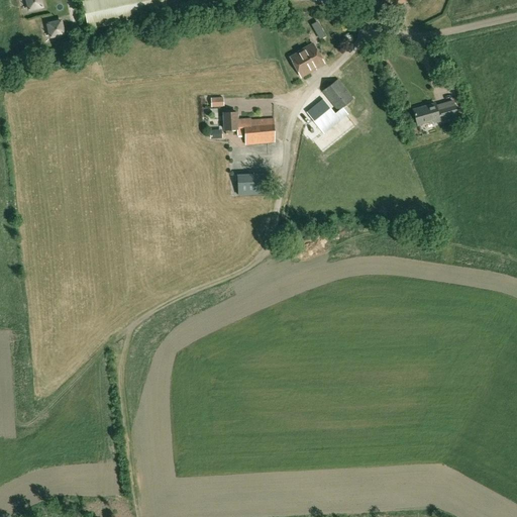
[(26,0),(29,9),(41,7),(39,0),(26,0)]
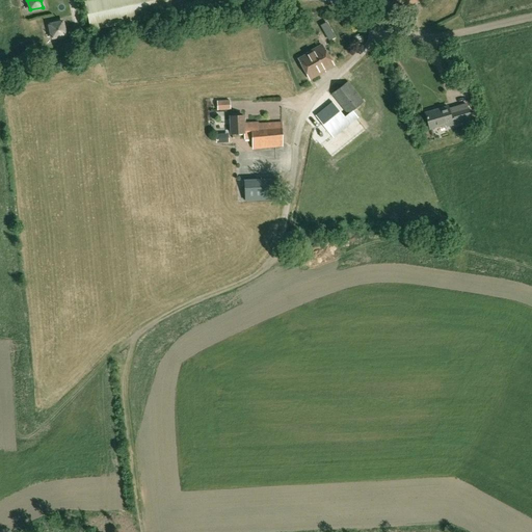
[(83,0),(90,30),(173,12),(169,0),(83,0)]
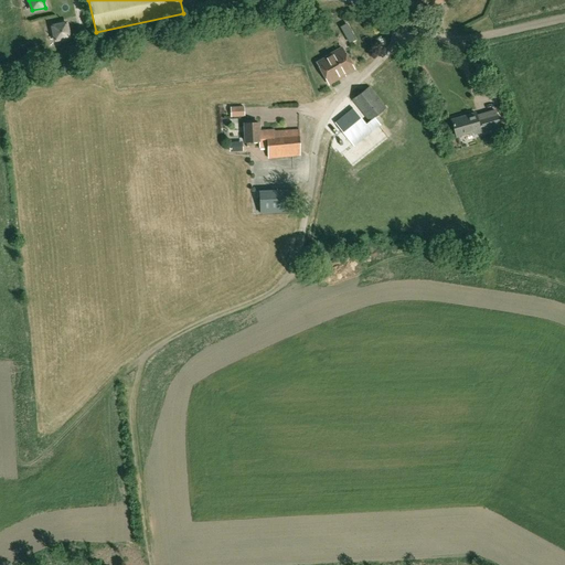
[(420,0),(432,11),(444,0),(420,0)]
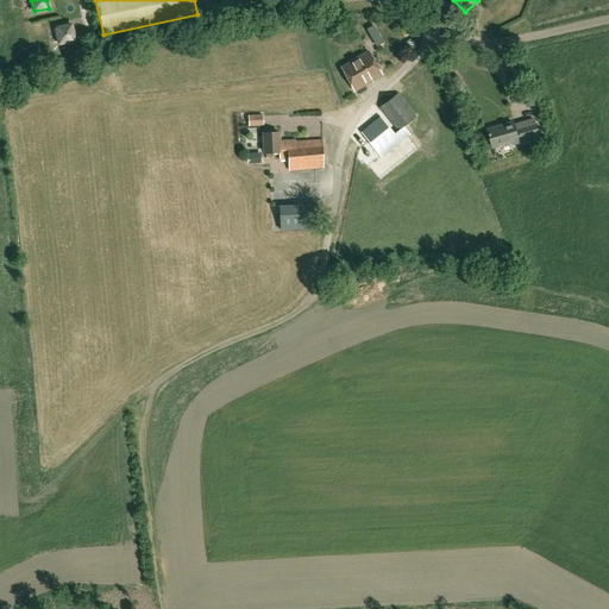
[(60,43),(74,41),(70,26),(57,29),(60,43)]
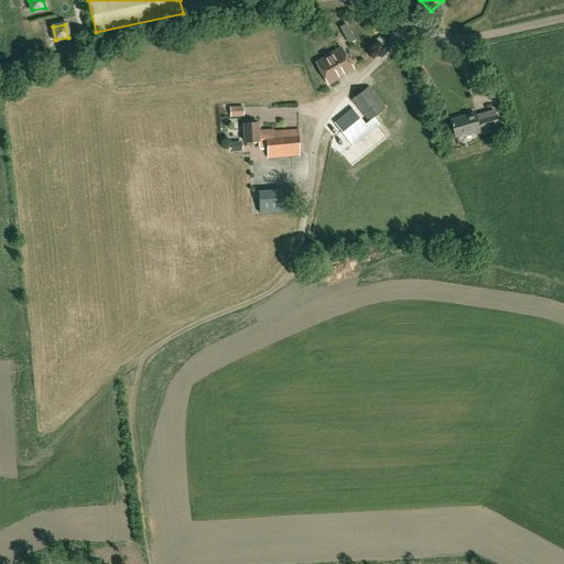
[(350,33),(344,38),(348,45),(356,42),(350,33)]
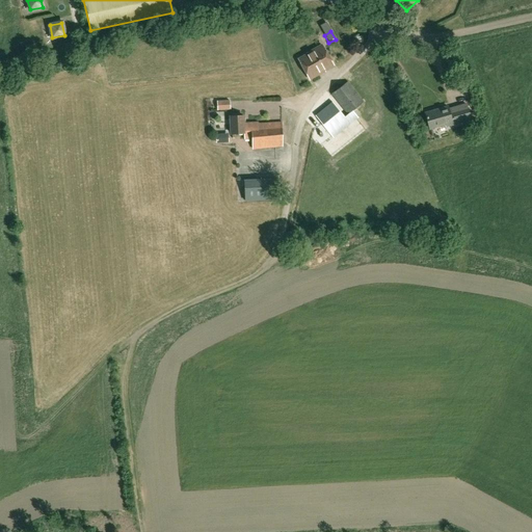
[(313,52),(311,53),(321,71),(333,64),(322,46),(313,51),(313,52)]
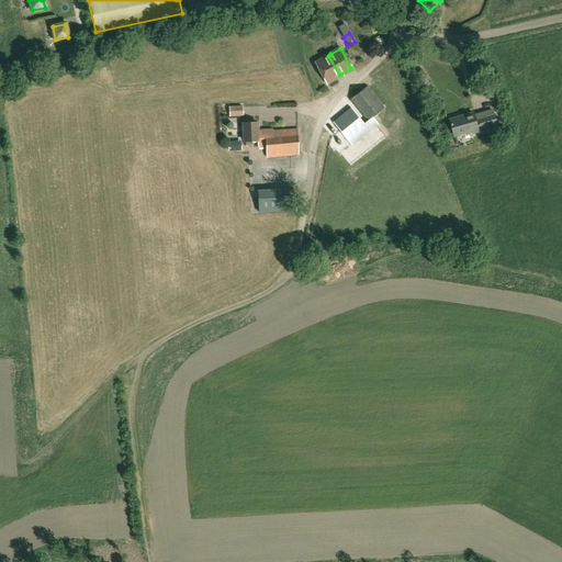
[(338,76),(339,75),(328,56),(316,63),(327,83),(338,77),(338,76)]
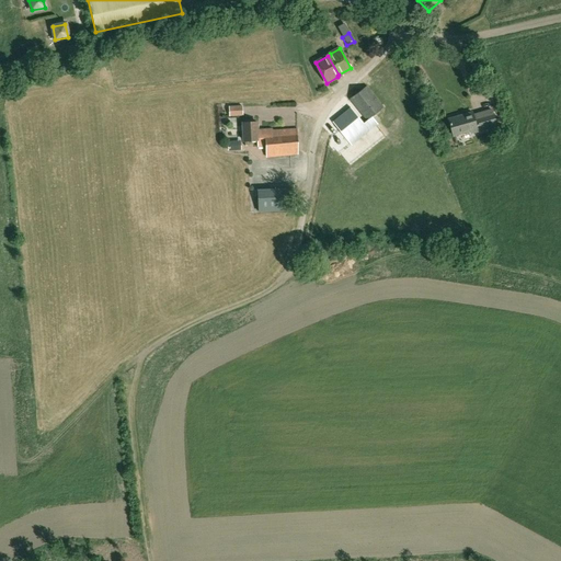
[(376,125),(370,118),(384,107),(366,86),(350,100),(367,121),(363,123),(351,107),(332,123),(351,145),(369,130),(376,125)]
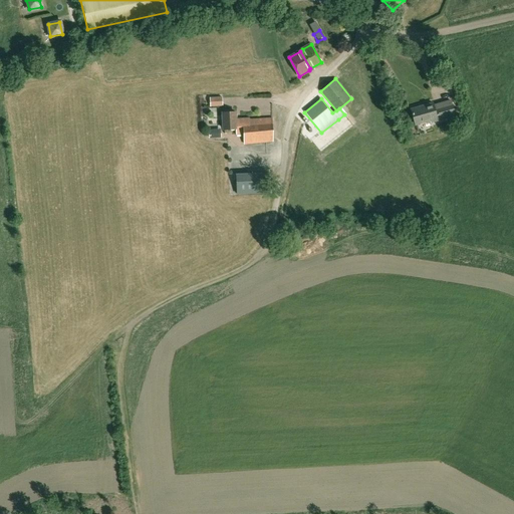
[(210,106),(223,105),(222,96),(210,97),(210,106)]
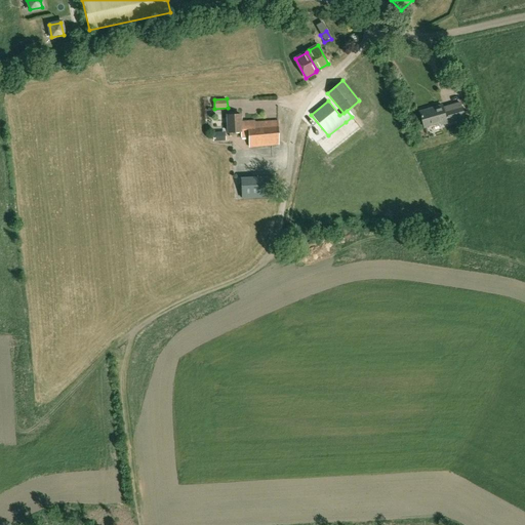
[(441,124),(455,120),(465,118),(460,104),(442,108),(442,106),(419,112),(423,126),(440,122),(441,124)]
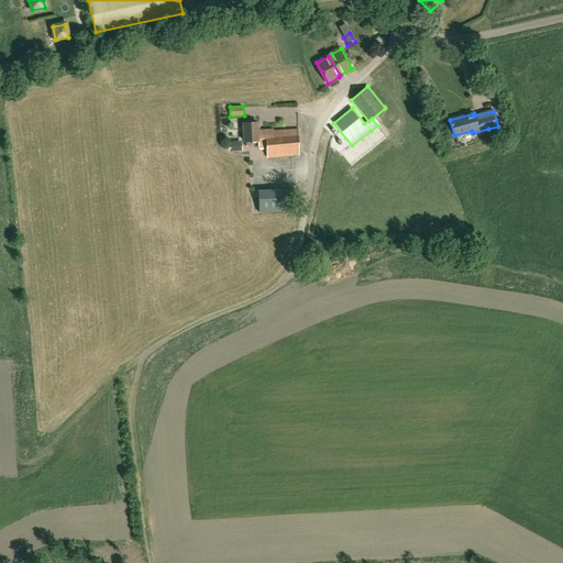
[(257,130),(257,122),(244,123),(245,142),(258,141),(258,147),(267,147),(268,157),(299,155),(298,130),(273,131),(273,129),(257,130)]
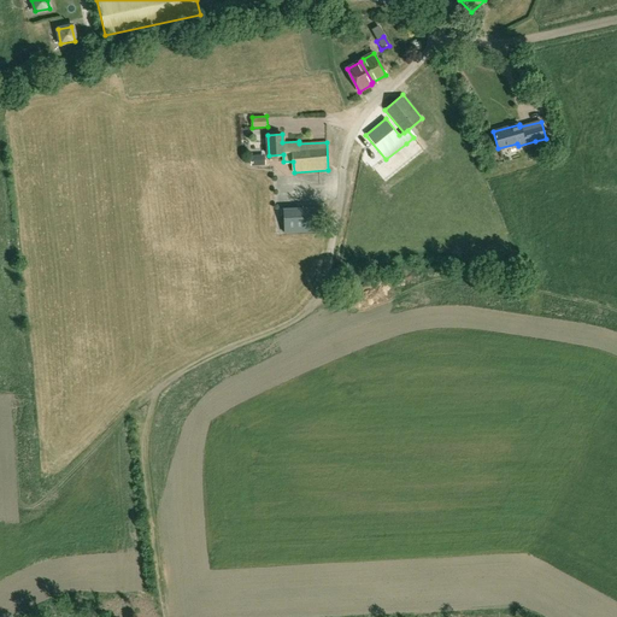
[(266,145),(253,145),(252,153),(266,154),(266,145)]
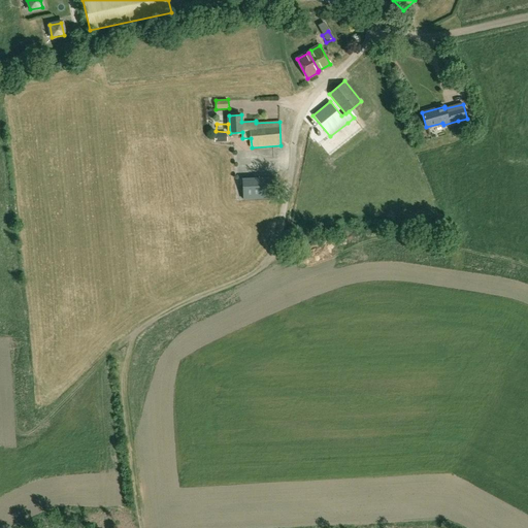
[(226,132),(215,133),(216,141),(227,140),(226,132)]
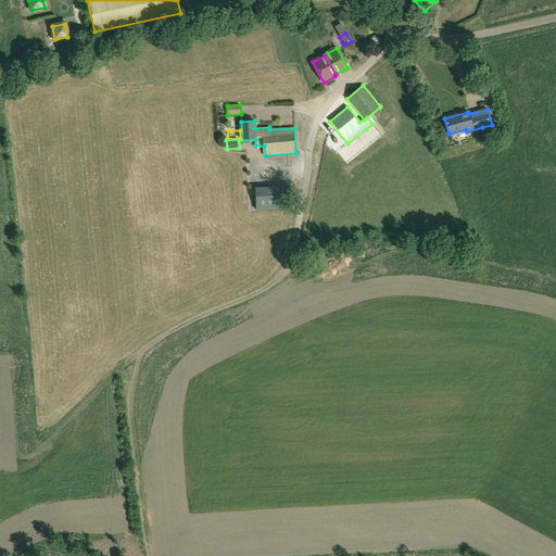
[(158,177),(156,154),(147,154),(148,177),(158,177)]
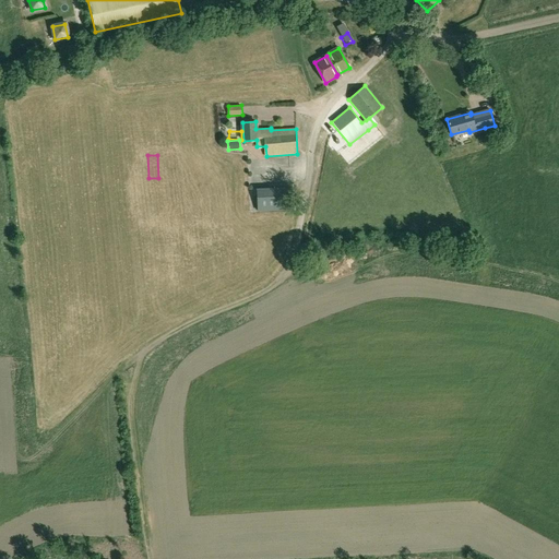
[(258,211),(293,209),(292,187),(257,189),(258,211)]
